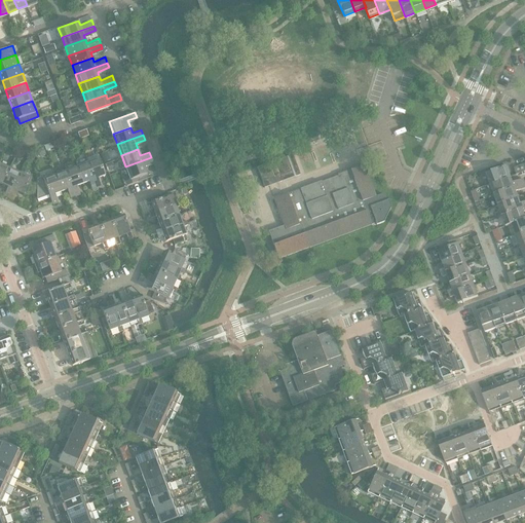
[(87,160),(97,186),(102,184),(99,175),(105,173),(97,151),(85,156),(87,160)]
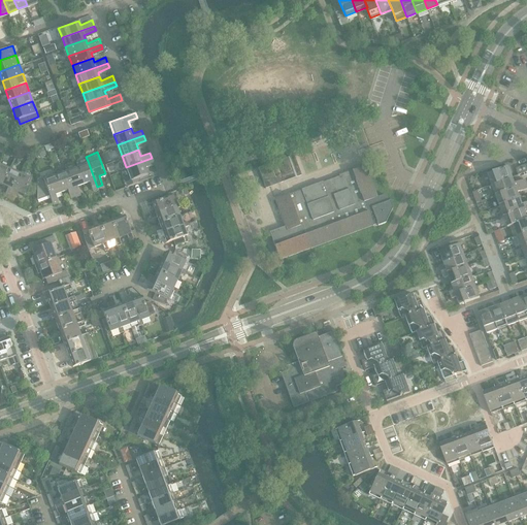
[(280,194),(298,187),(286,154),(267,161),(280,194)]
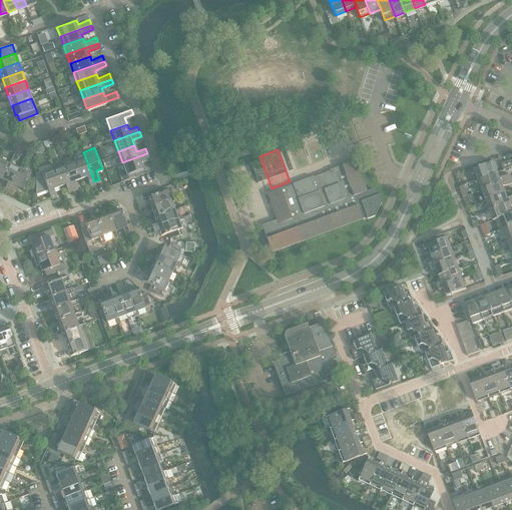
[(140,161),(148,158),(147,153),(122,162),(126,172),(121,174),(123,178),(133,174),(132,171),(142,167),(140,161)]
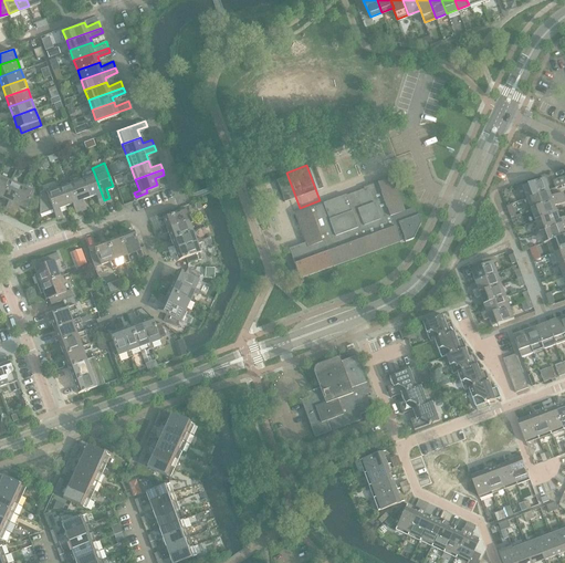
[(94,173),(82,177),(89,195),(95,193),(98,201),(104,200),(94,173)]
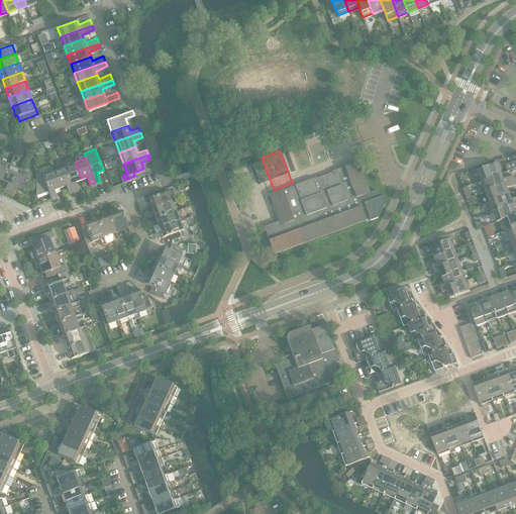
[(515,162),(514,159),(504,163),(506,170),(515,165),(515,162)]
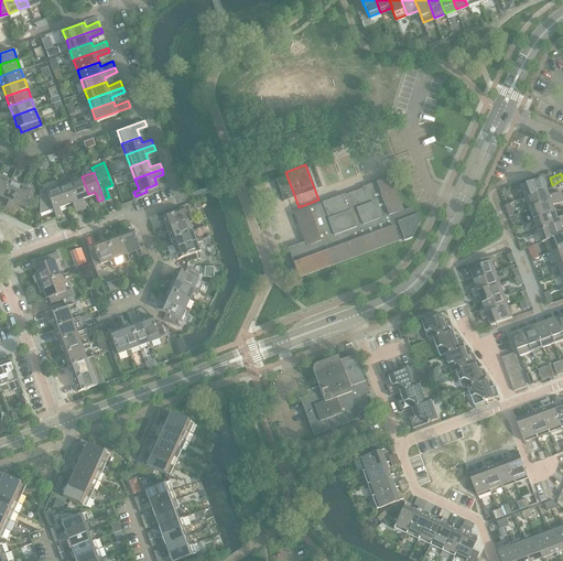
[(0,194),(2,195),(10,179),(0,174),(0,194)]
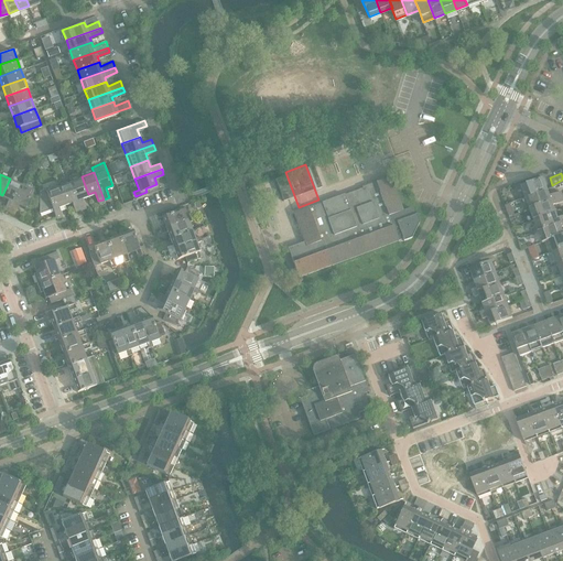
[(304,245),(289,250),(296,271),(329,259),(332,262),(402,236),(402,238),(410,236),(423,217),(421,209),(418,211),(415,203),(402,207),(390,174),(361,185),(344,192),(292,211),(304,245)]
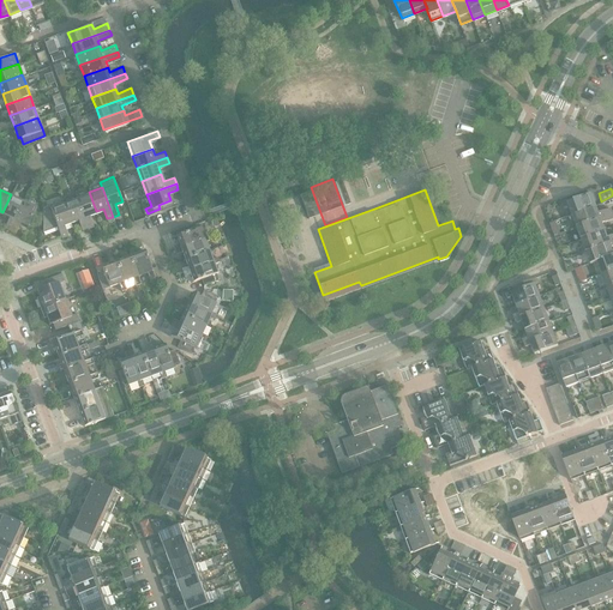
[(572,212),(595,203),(590,191),(568,199),(572,212)]
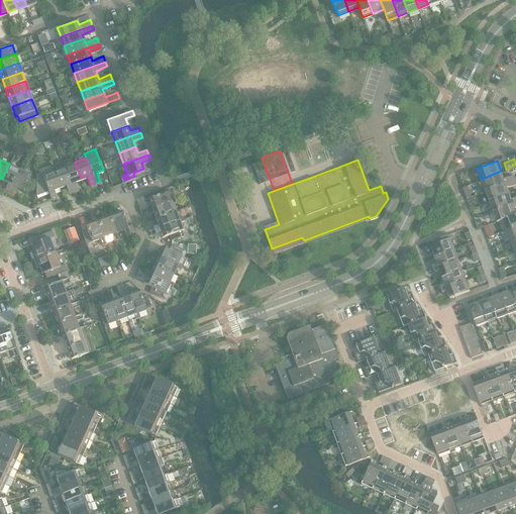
[(64,166),(74,191),(78,189),(75,180),(81,178),(75,162),(64,166)]
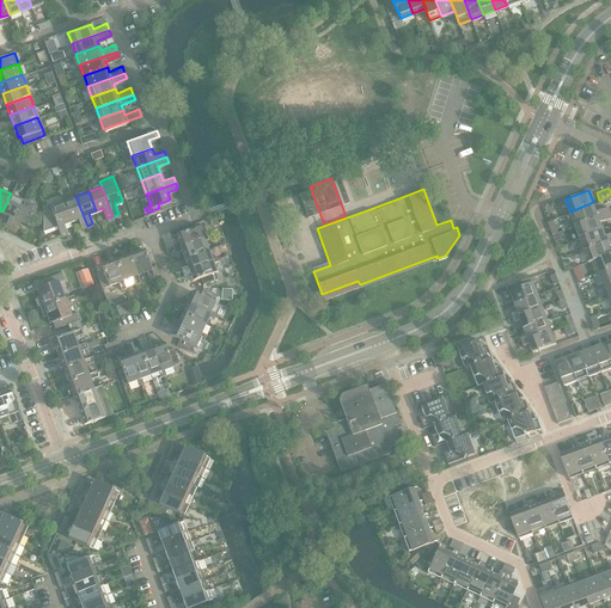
[(4,225),(11,227),(23,198),(11,194),(2,212),(8,215),(4,225)]
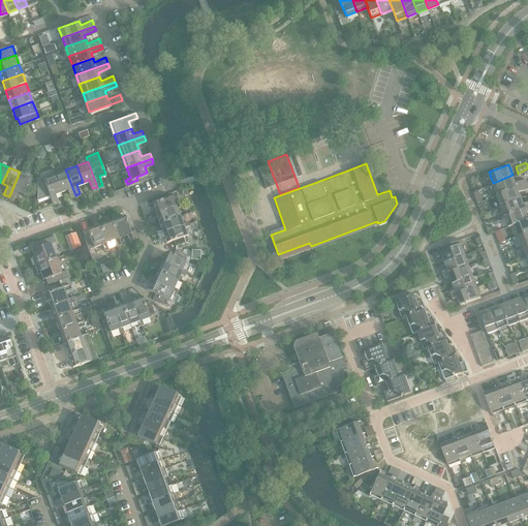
[(65,169),(55,174),(61,190),(66,188),(70,197),(75,195),(65,169)]
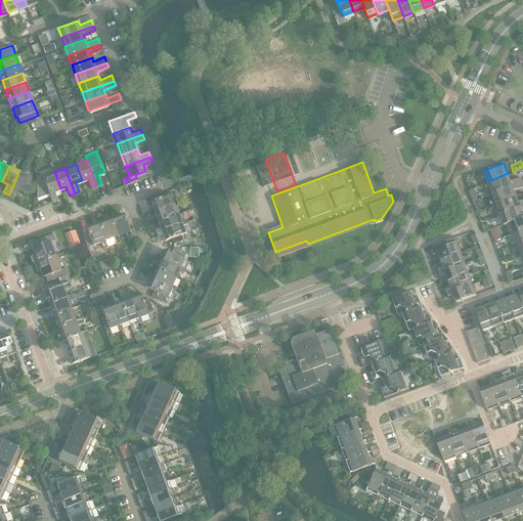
[(31,175),(19,170),(9,194),(13,197),(16,188),(24,191),(31,175)]
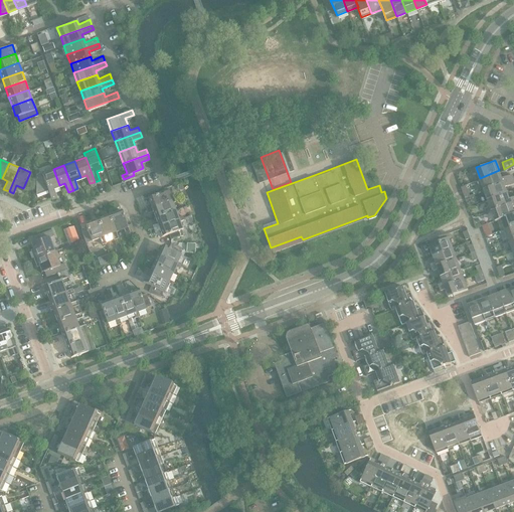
[(47,189),(51,198),(56,196),(53,187),(59,185),(53,169),(42,173),(41,170),(35,172),(35,193),(47,189)]
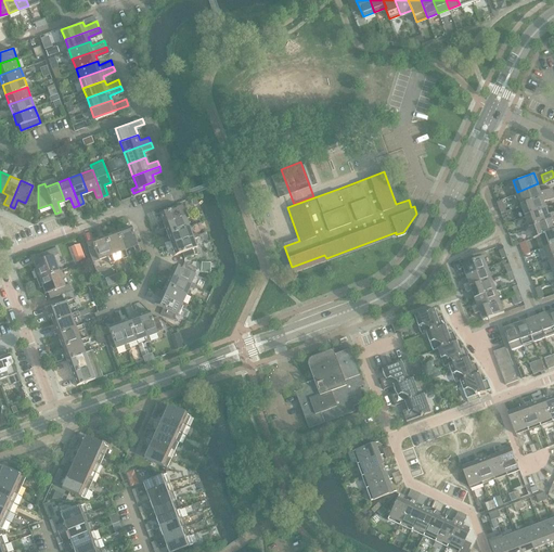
[(540,190),(538,183),(517,192),(520,203),(553,191),(552,185),(540,190)]
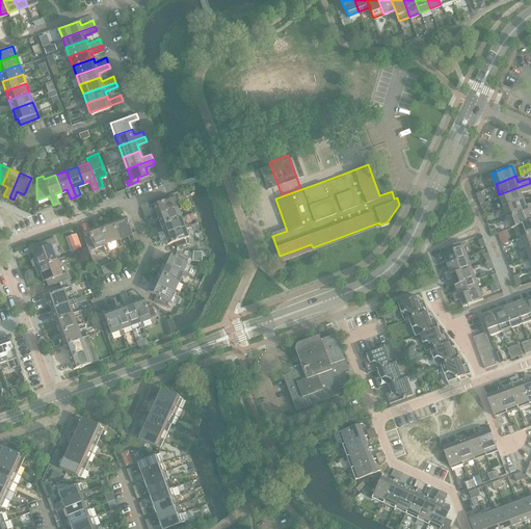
[(530,187),(530,184),(530,183),(499,194),(503,205),(524,197),(522,191),(530,187)]
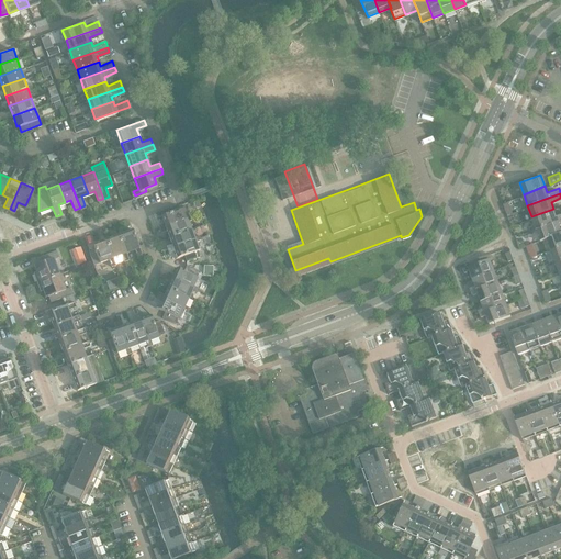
[(158,223),(159,227),(191,214),(191,212),(186,214),(183,207),(160,214),(164,221),(158,223)]
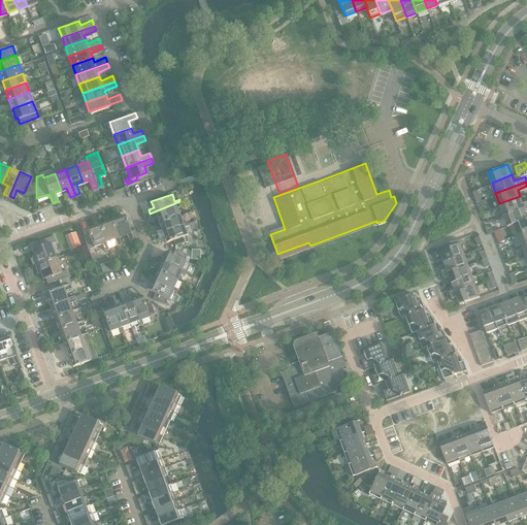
[(526,199),(522,201),(520,196),(499,203),(503,214),(526,204),(526,199)]
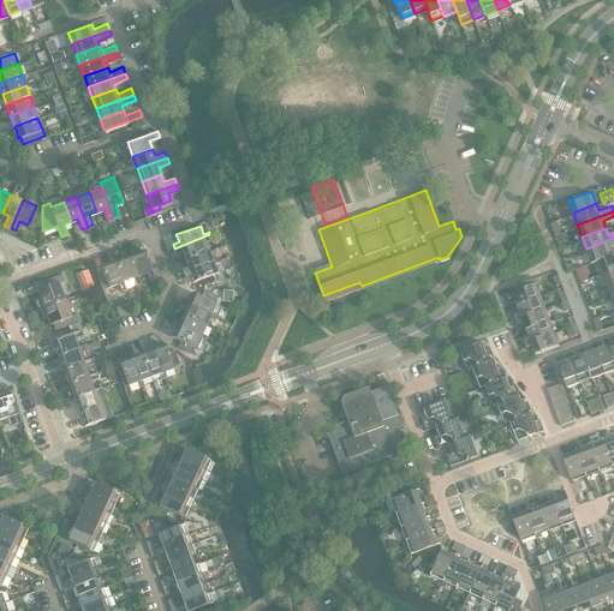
[(182,250),(184,257),(208,247),(206,239),(210,237),(209,234),(174,249),(176,252),(182,250)]
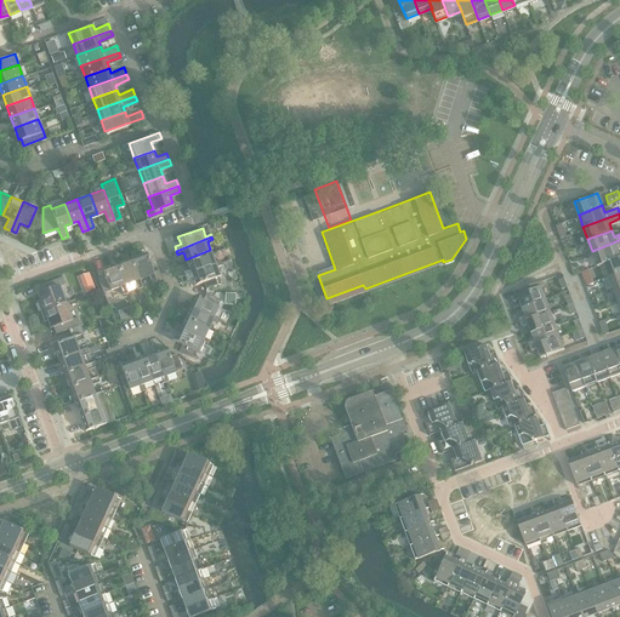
[(619,246),(619,240),(592,251),(597,264),(603,262),(619,255),(619,253),(618,247),(619,246)]
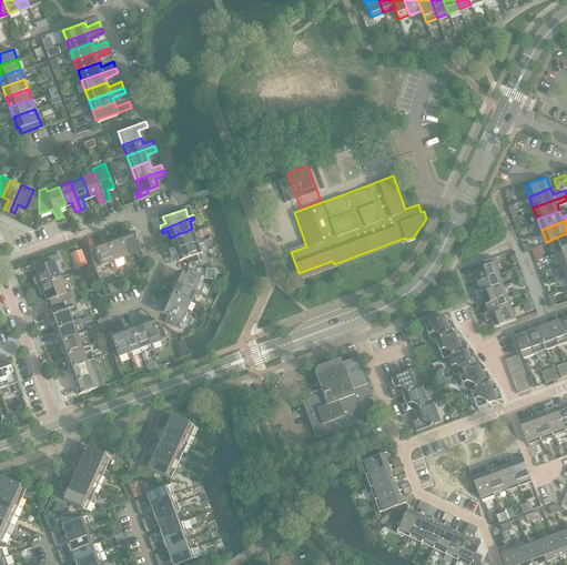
[(166,246),(169,250),(201,238),(200,235),(195,238),(192,229),(170,238),(172,244),(166,246)]
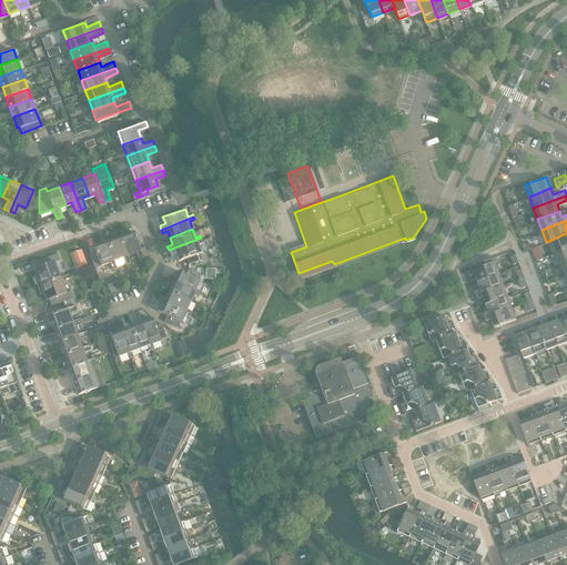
[(133,230),(120,235),(127,254),(128,254),(135,251),(138,259),(143,256),(133,230)]
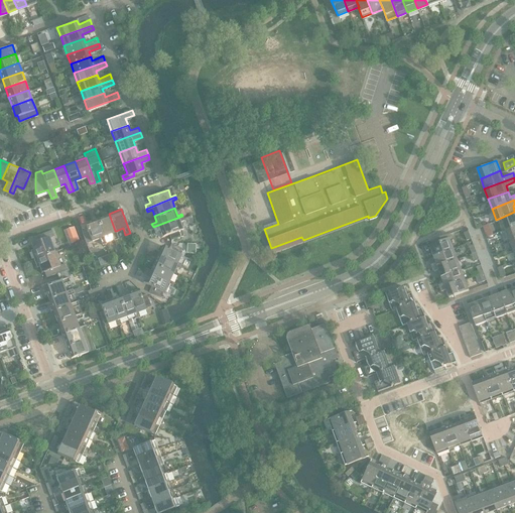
[(514,212),(501,218),(505,228),(514,224),(514,212)]
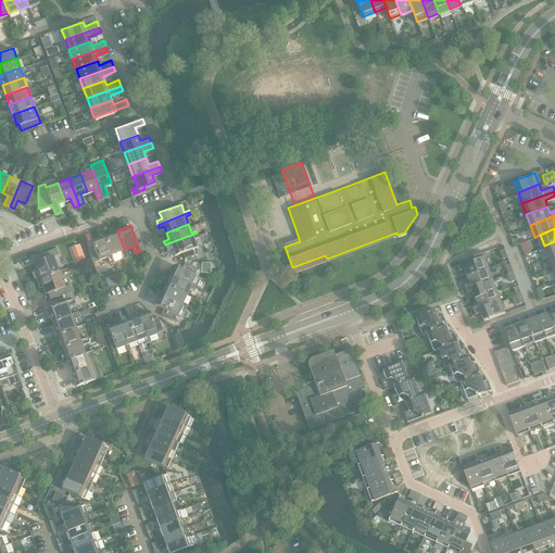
[(117,230),(104,235),(111,253),(112,253),(114,259),(122,256),(123,258),(127,255),(125,249),(124,249),(117,230)]
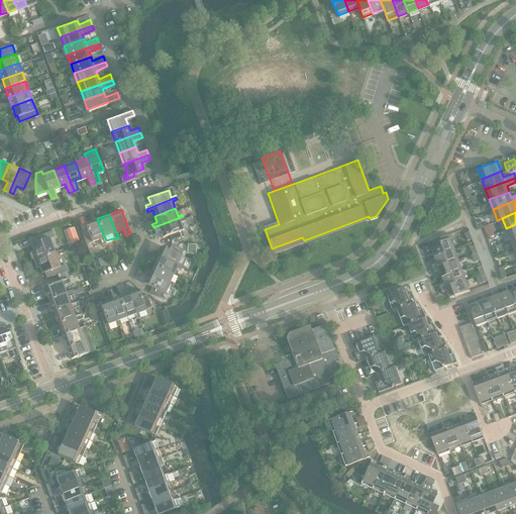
[(183,216),(153,227),(155,231),(160,229),(162,235),(169,233),(171,238),(183,234),(181,228),(182,228),(179,220),(184,218),(183,216)]
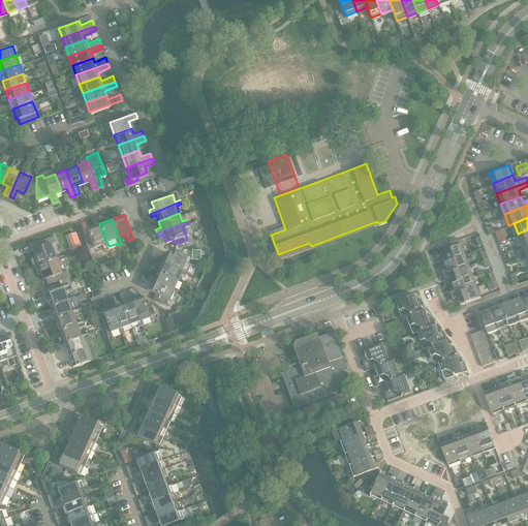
[(83,236),(88,248),(93,246),(102,243),(104,249),(109,248),(109,246),(106,241),(105,241),(99,223),(87,228),(89,234),(83,236)]
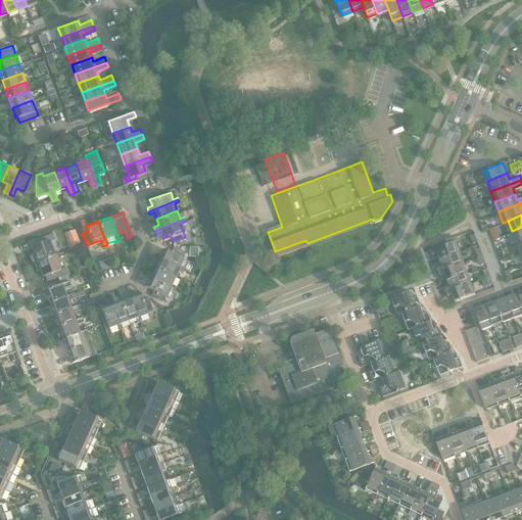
[(521,227),(512,231),(516,241),(521,238),(521,227)]
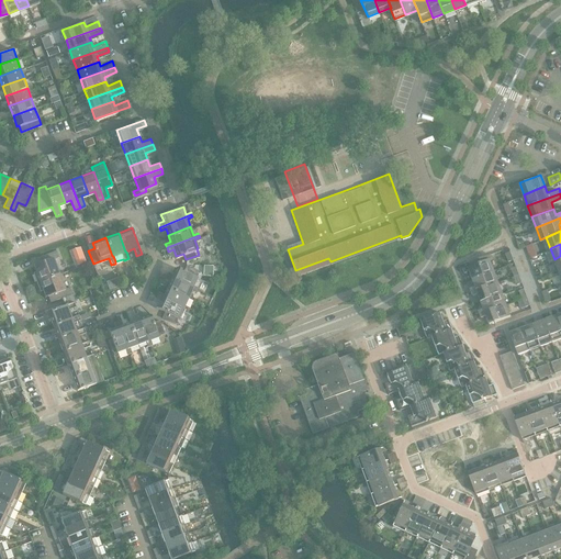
[(33,271),(36,280),(58,272),(53,257),(58,256),(56,248),(40,255),(42,261),(33,264),(35,271),(33,271)]
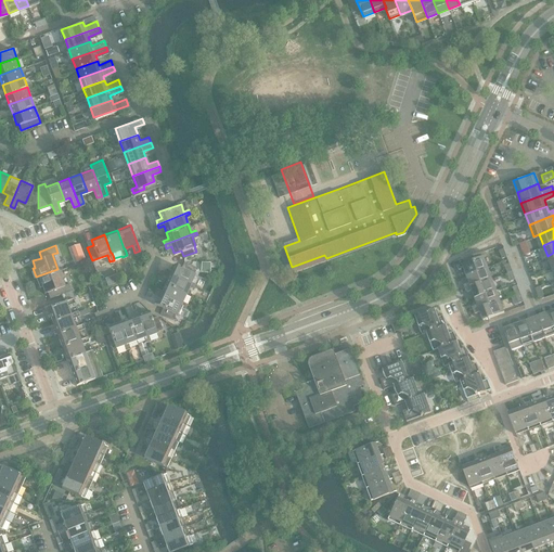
[(463,266),(466,273),(487,266),(482,255),(485,254),(484,249),(463,257),(464,261),(456,264),(459,268),(463,266)]
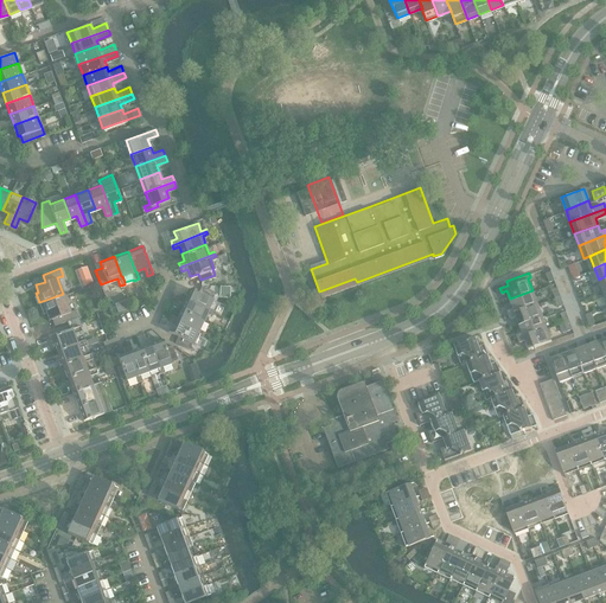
[(180,292),(179,295),(212,310),(214,308),(209,307),(212,297),(211,297),(215,290),(199,284),(197,290),(189,287),(186,294),(180,292)]
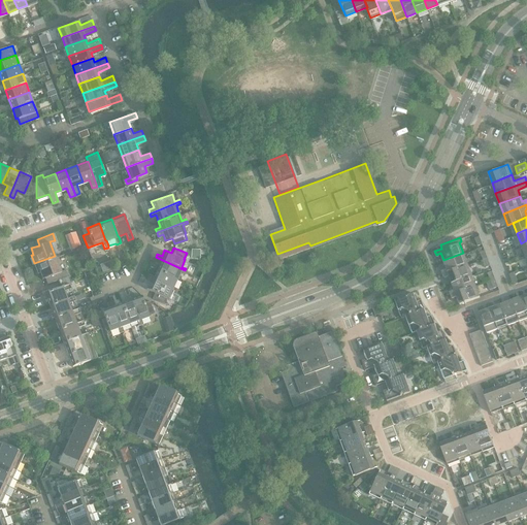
[(441,269),(442,272),(467,263),(463,253),(443,260),(446,267),(441,269)]
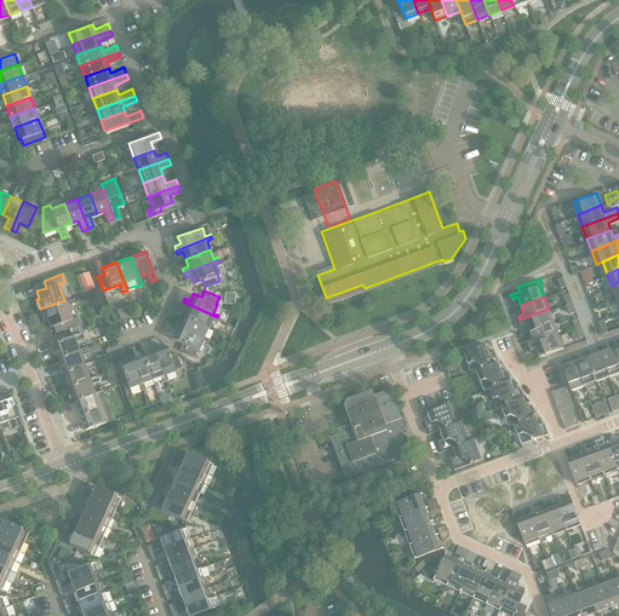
[(68,326),(79,322),(76,315),(70,316),(64,300),(40,309),(44,318),(46,317),(49,326),(58,322),(61,328),(68,326)]
